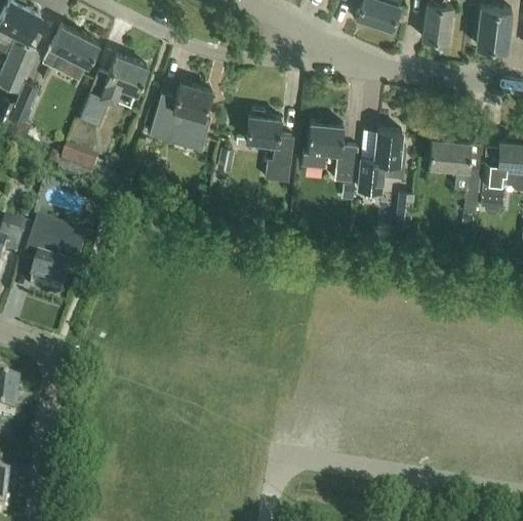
[(11,0),(10,0),(0,21),(0,45),(8,50),(15,35),(18,37),(0,79),(0,84),(16,91),(23,77),(27,79),(38,53),(25,48),(42,15),(26,7),(27,2),(16,0),(15,0),(15,2),(11,0)]
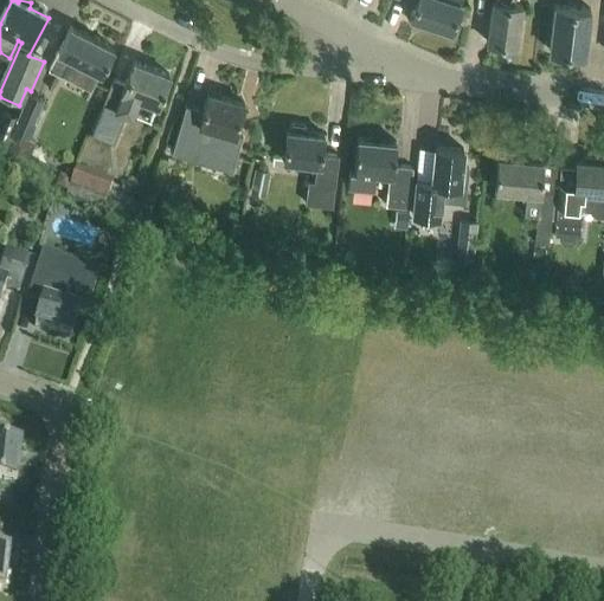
[(411,20),(438,30),(441,36),(451,39),(457,36),(460,30),(457,23),(462,7),(463,0),(402,0),(417,5),(411,20)]
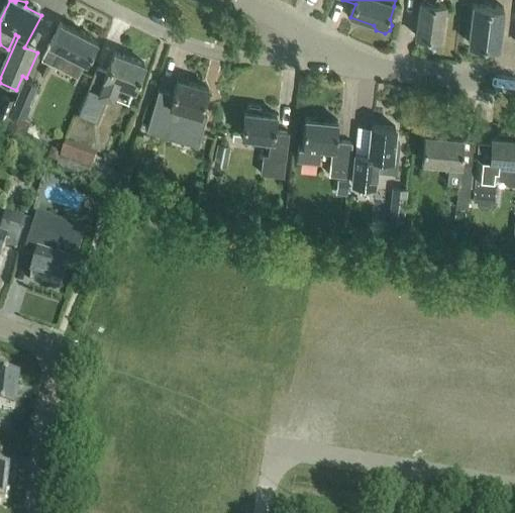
[(441,42),(446,8),(438,7),(438,0),(422,0),(416,39),(441,42)]
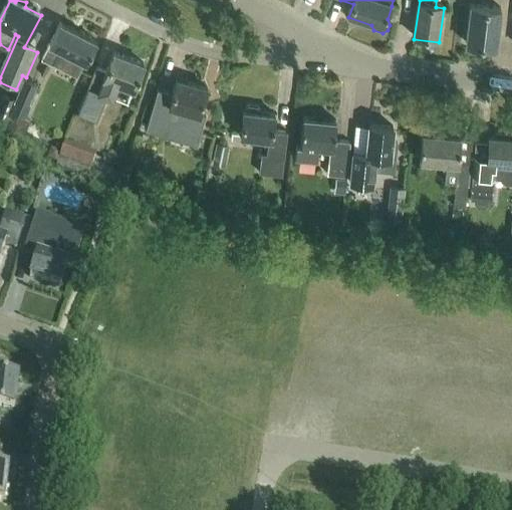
[(467,45),(497,49),(502,11),(472,8),(467,45)]
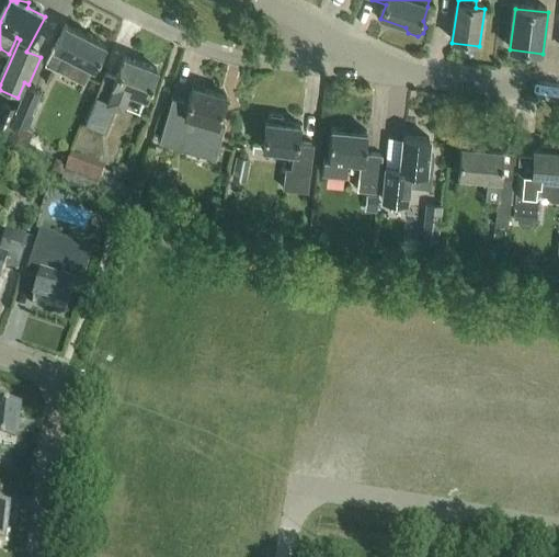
[(56,52),(47,67),(84,87),(93,70),(94,71),(106,48),(67,29),(55,50),(56,52)]
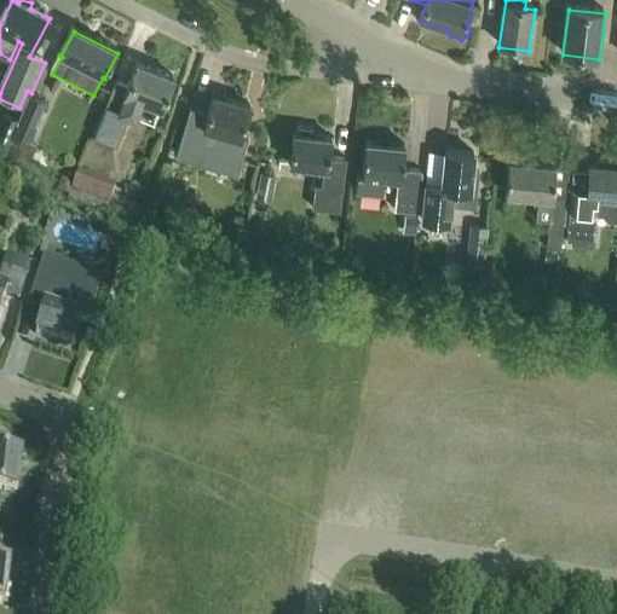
[(115,150),(127,119),(138,123),(145,105),(163,113),(177,79),(137,63),(127,88),(115,84),(105,110),(92,142),(115,150)]
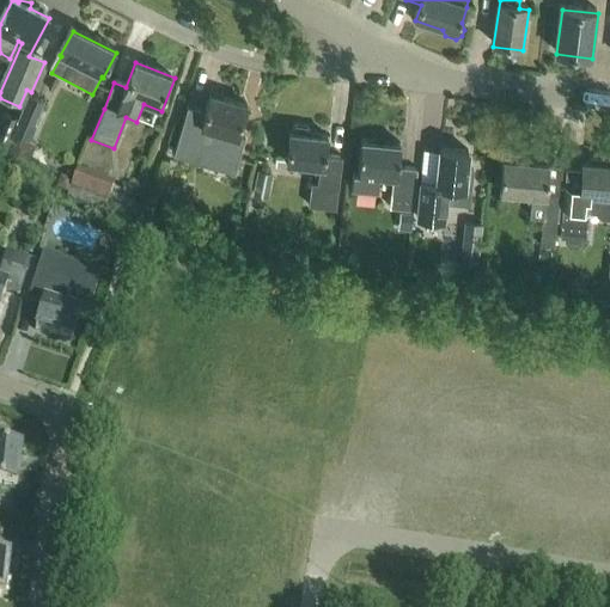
[(248,108),(212,97),(206,115),(189,110),(175,159),(236,177),(246,140),(238,138),(248,108)]
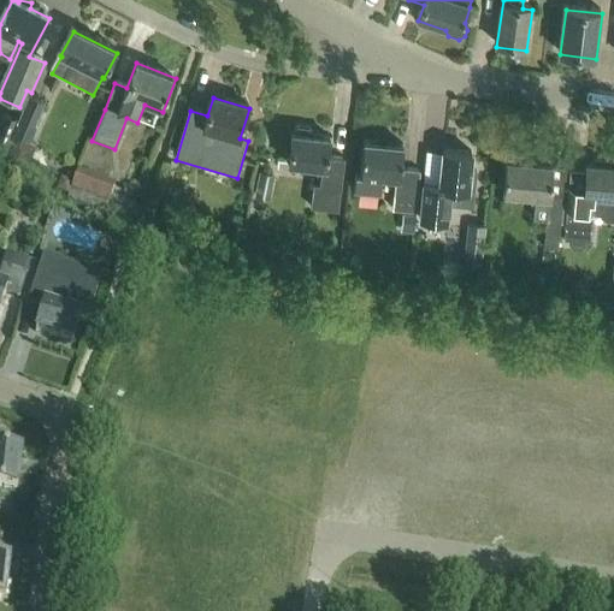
[(36,129),(46,105),(30,99),(12,141),(29,148),(37,130),(36,129)]
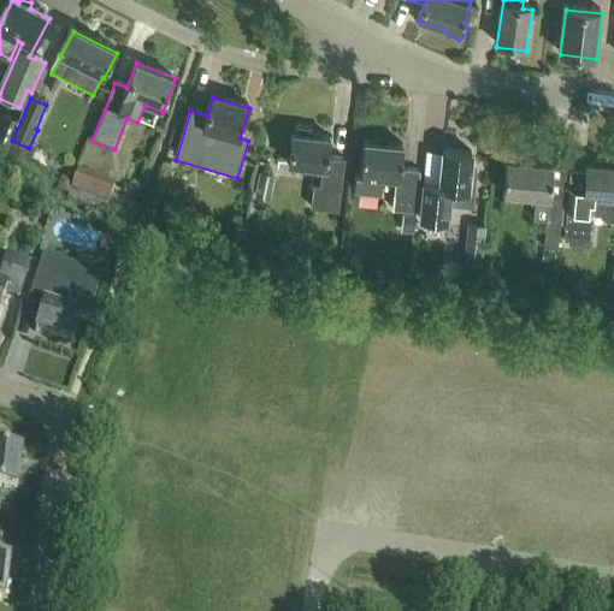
[(19,122),(4,114),(0,122),(0,141),(9,146),(19,122)]
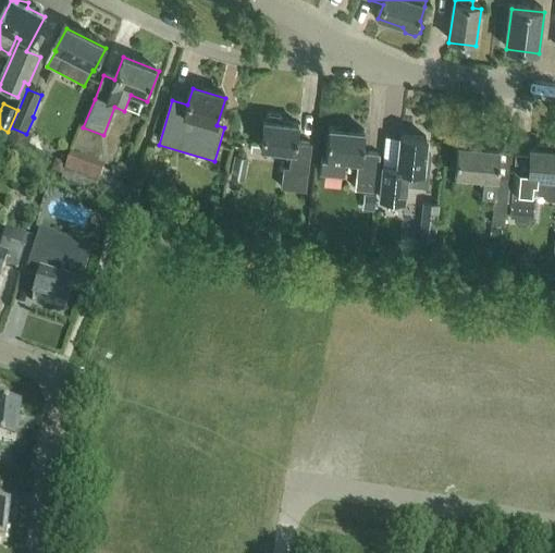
[(266,122),(261,150),(292,155),(290,170),(285,169),(282,191),(307,194),(312,146),(297,144),(299,127),(283,125),(283,121),(281,118),(270,117),(268,119),(267,123),(266,122)]
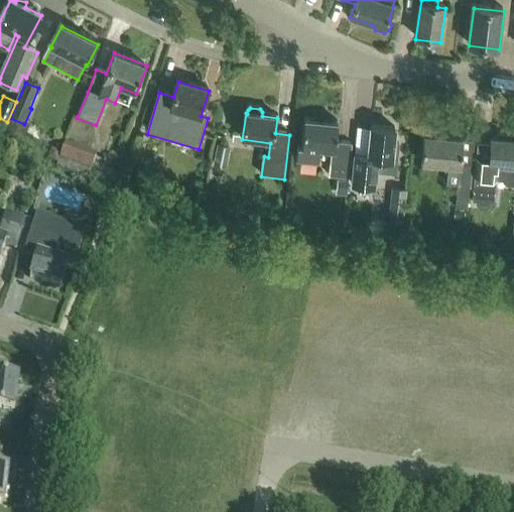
[(305,121),(302,149),(298,148),(296,162),(318,165),(320,151),(333,152),(330,178),(349,180),(353,145),(337,143),(339,124),(305,121)]
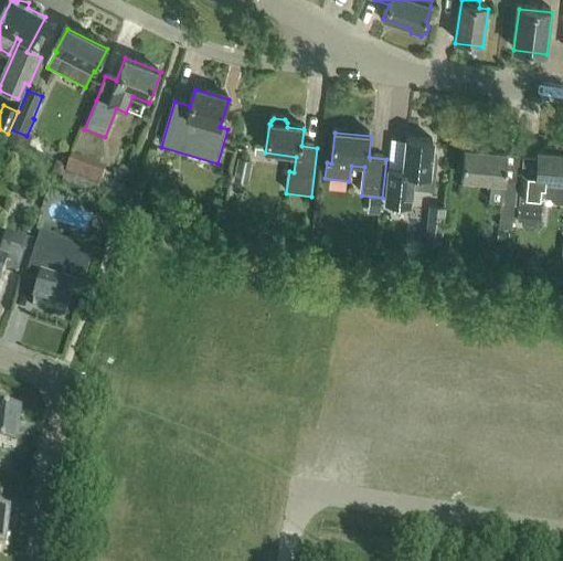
[(404,172),(389,171),(385,200),(384,204),(411,207),(413,190),(434,192),(437,160),(432,159),(434,143),(407,139),(404,172)]
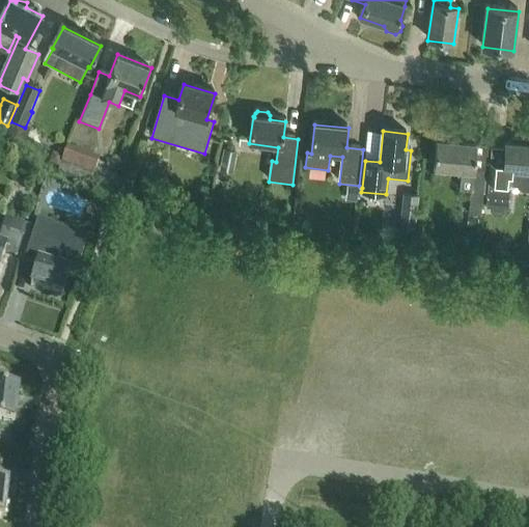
[(475,170),(477,145),(451,142),(451,138),(438,137),(435,168),(463,171),(461,191),(472,192),(469,216),(481,217),(486,171),(475,170)]
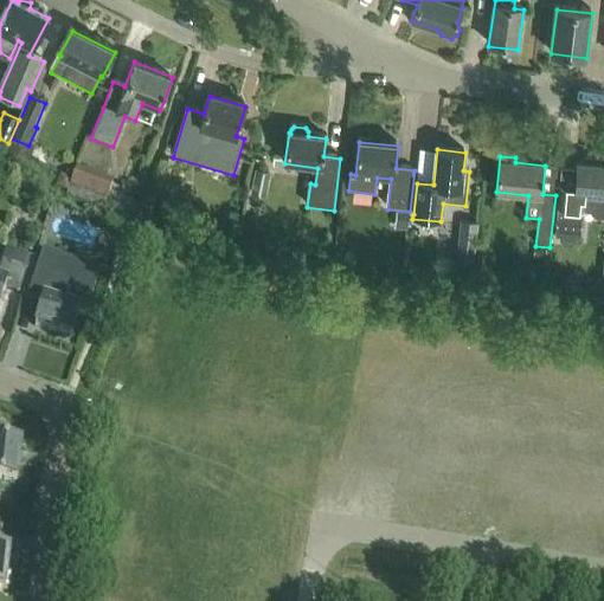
[(603,159),(601,159),(599,166),(578,163),(576,193),(560,191),(557,237),(580,239),(584,213),(591,213),(591,215),(597,219),(603,220),(603,159)]
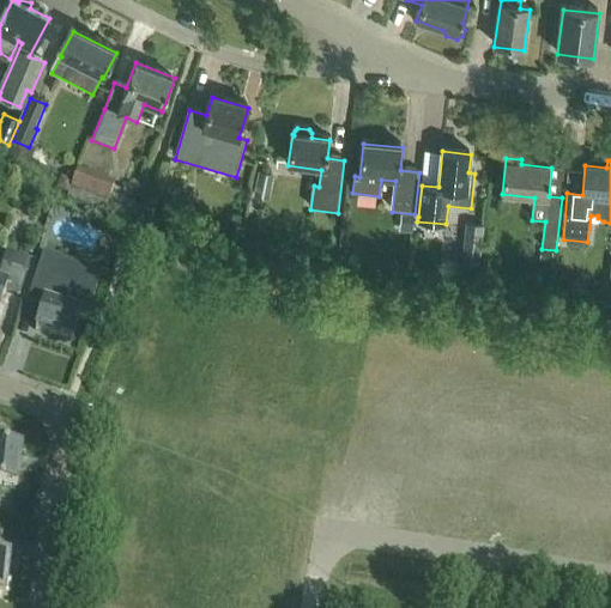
[(274,176),(259,174),(254,196),(270,200),(274,176)]
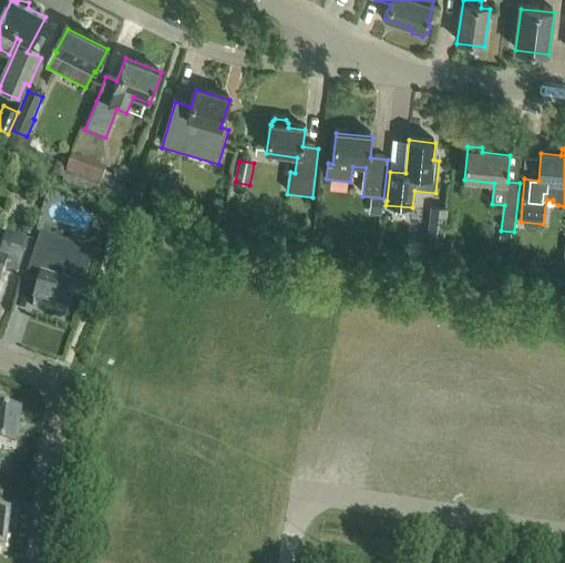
[(109,178),(75,165),(69,182),(102,195),(109,178)]
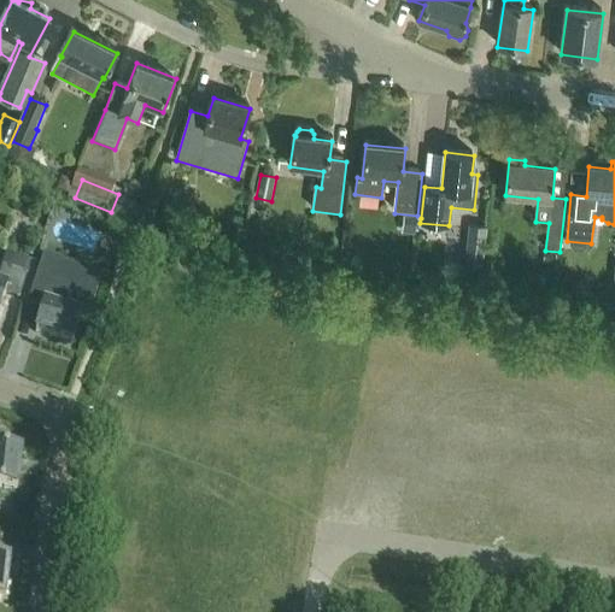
[(419,218),(405,217),(403,235),(416,236),(419,218)]
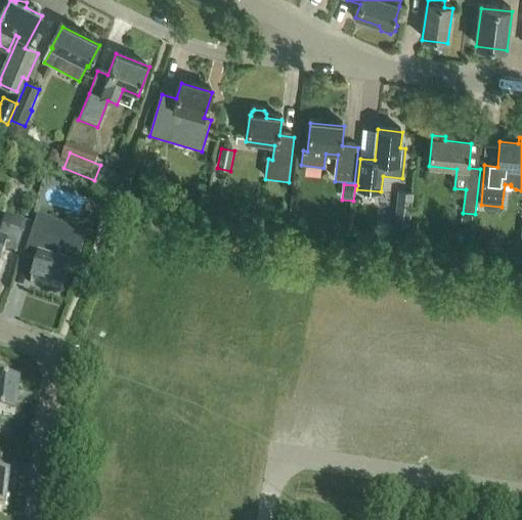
[(394,228),(410,230),(415,196),(398,193),(394,228)]
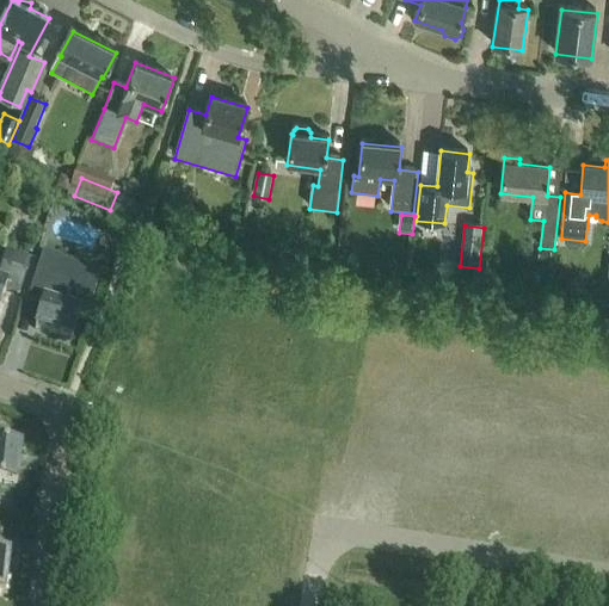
[(20,302),(32,265),(8,258),(0,283),(0,316),(6,297),(20,302)]
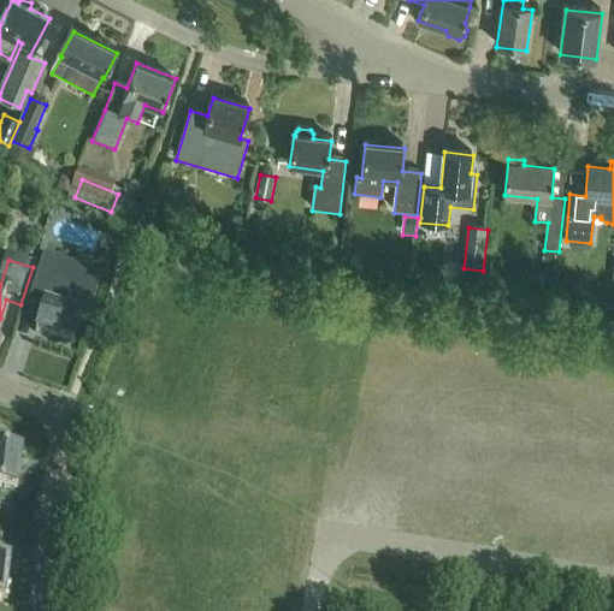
[(36,338),(74,350),(83,322),(90,325),(105,279),(45,260),(28,312),(43,316),(36,338)]
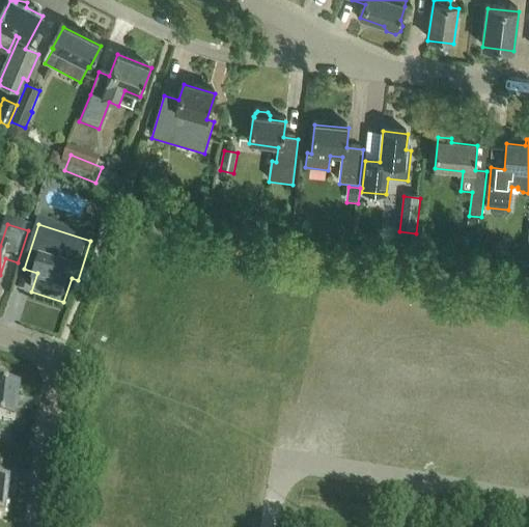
[(0,424),(17,427),(20,393),(0,391),(0,424)]
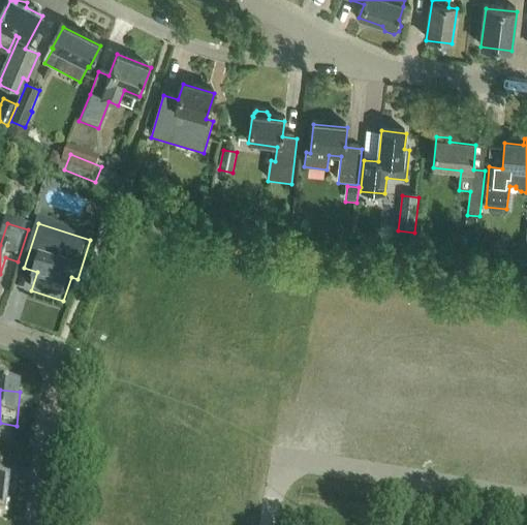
[(0,518),(5,519),(9,485),(0,484),(0,518)]
